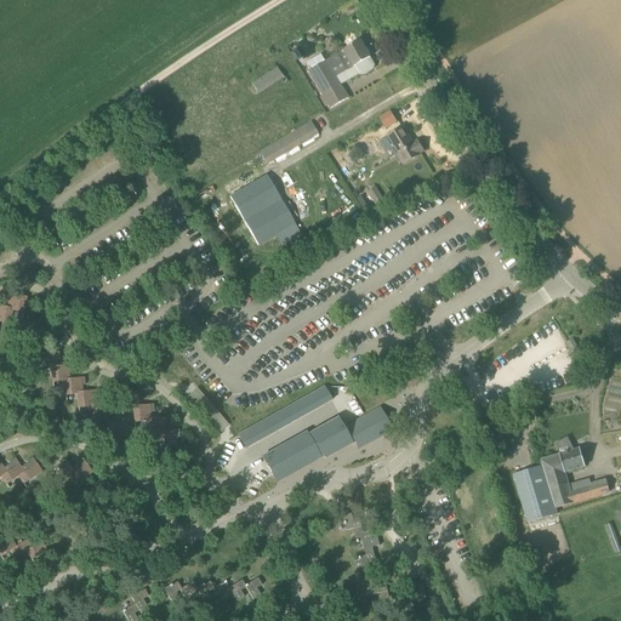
[(308,63),(312,69),(309,72),(331,109),(348,98),(336,78),(348,70),(348,72),(355,67),(360,74),(364,75),(374,69),(375,66),(360,41),(325,62),(322,55),(308,63)]
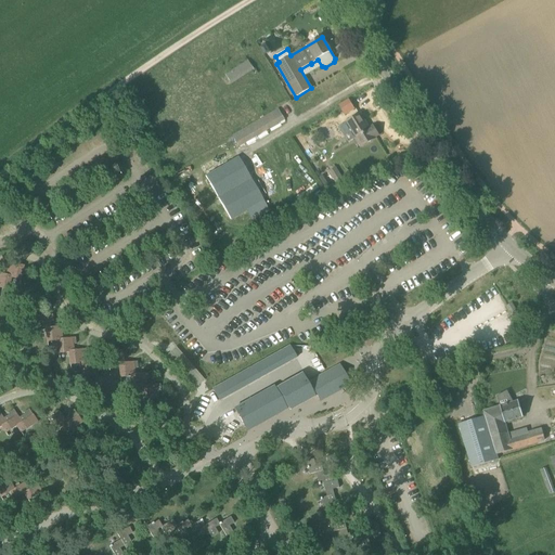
[(248,61),(226,75),(232,85),(254,69),(248,61)]
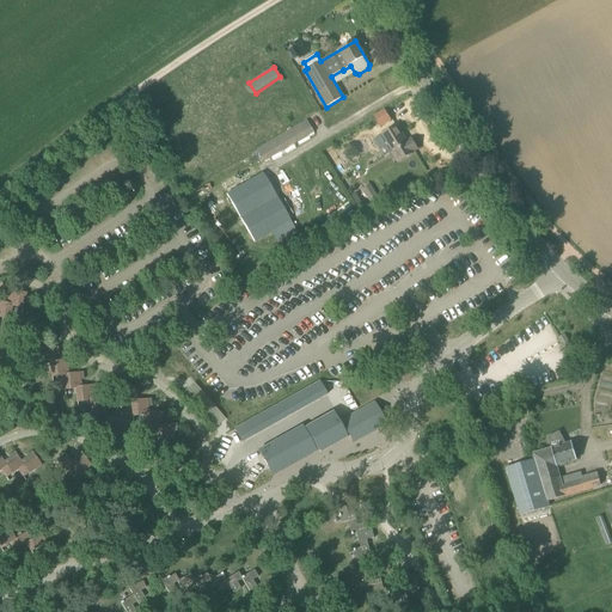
[(385,111),(374,117),(380,128),(391,121),(385,111)]
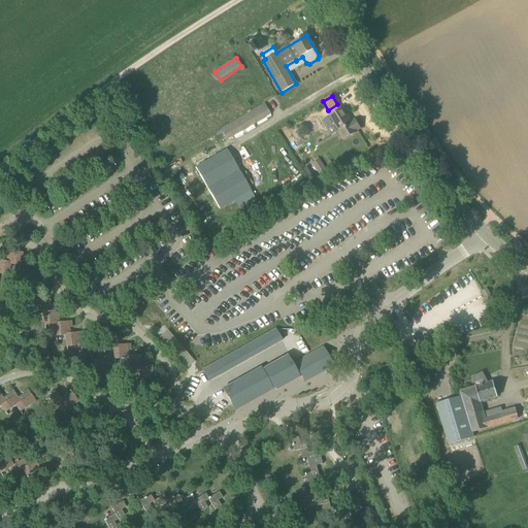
[(222,130),(227,139),(271,113),(265,104),(222,130)]
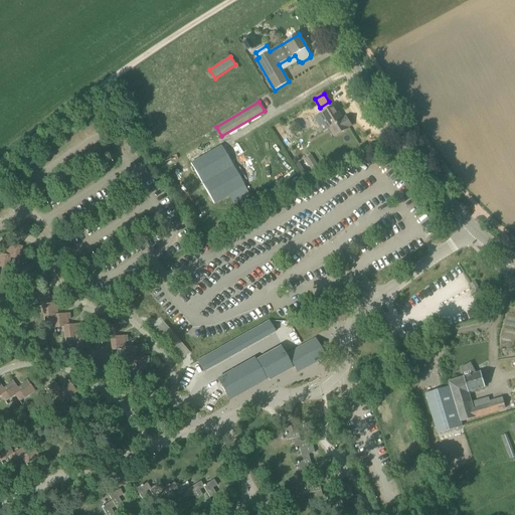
[(322,114),(336,136),(348,129),(351,126),(346,118),(341,121),(338,116),(339,115),(334,106),(322,114)]
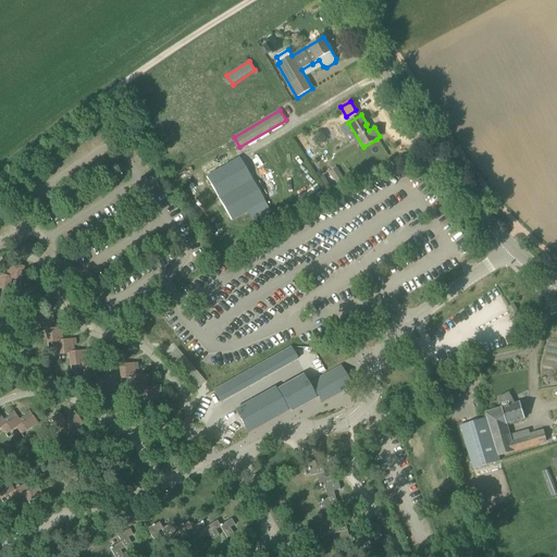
[(239,158),(206,177),(232,221),(247,212),(252,222),(271,211),(239,158)]
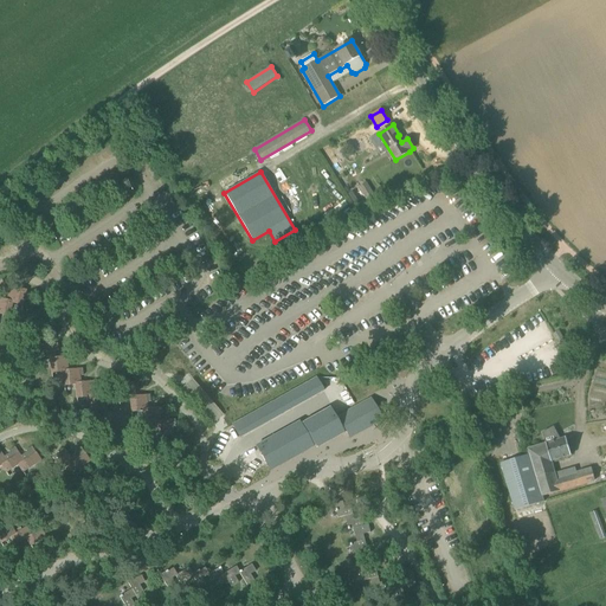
[(372,192),(366,182),(359,187),(365,197),(372,192)]
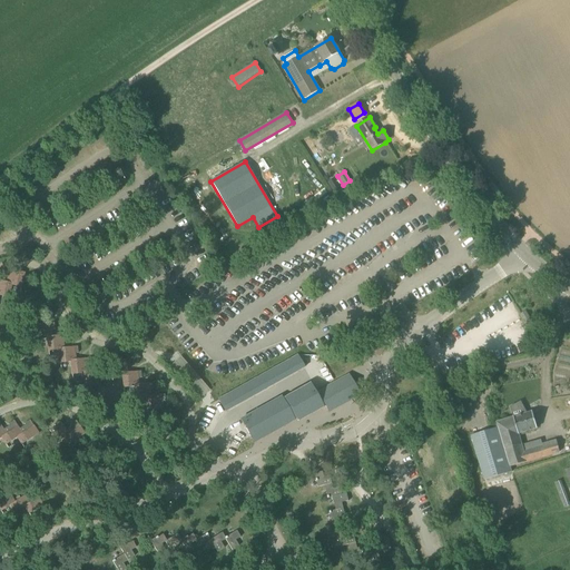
[(6,269),(5,276),(8,276),(7,283),(11,284),(11,285),(21,287),(25,273),(6,269)]
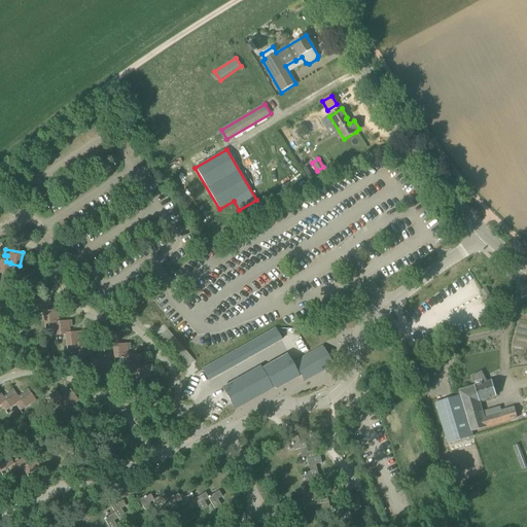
[(0,273),(8,275),(10,264),(10,262),(6,261),(0,259),(0,273)]
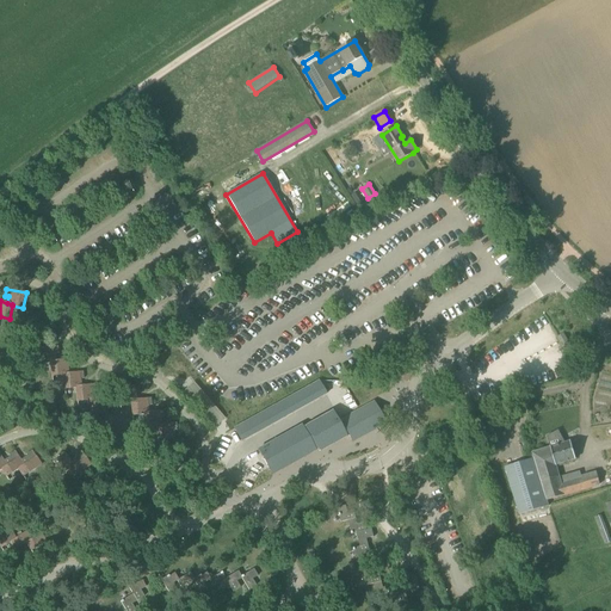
[(569,343),(563,334),(557,338),(563,346),(569,343)]
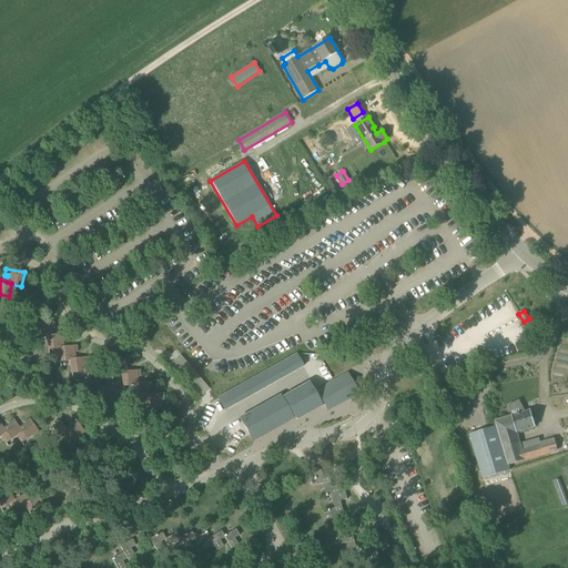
[(34,324),(37,338),(47,337),(52,336),(52,335),(51,330),(54,328),(53,322),(34,324)]
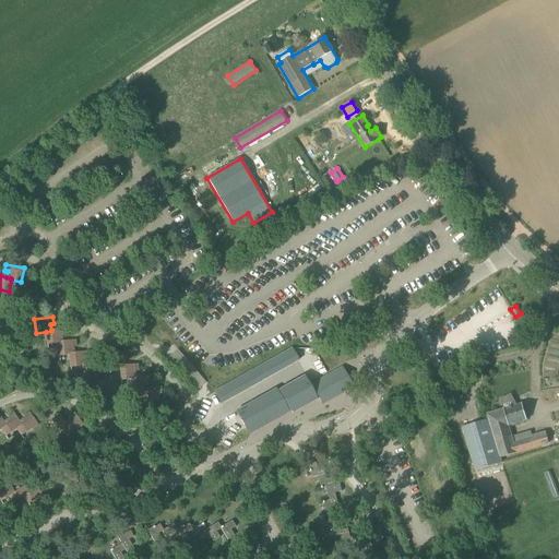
[(51,331),(46,332),(47,345),(58,344),(58,343),(62,342),(62,335),(66,335),(64,329),(51,330),(51,331)]
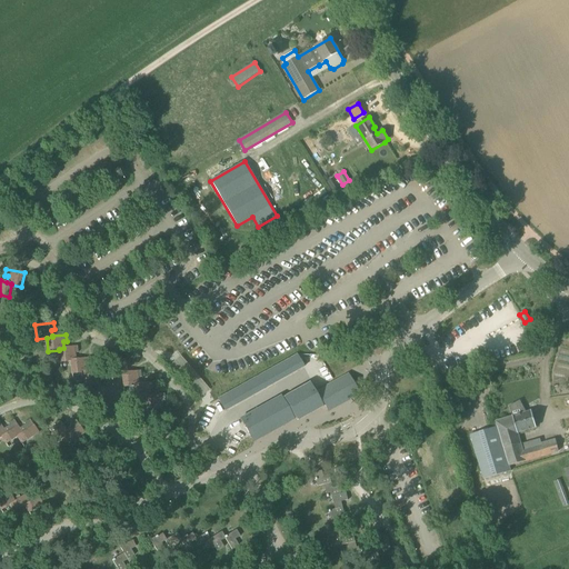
[(63,348),(59,349),(59,350),(60,362),(70,361),(76,360),(76,359),(75,353),(78,352),(78,346),(63,348)]
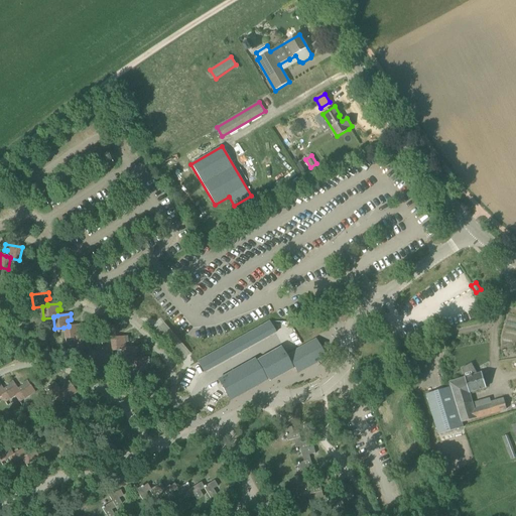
[(163,323),(156,330),(182,361),(190,354),(163,323)]
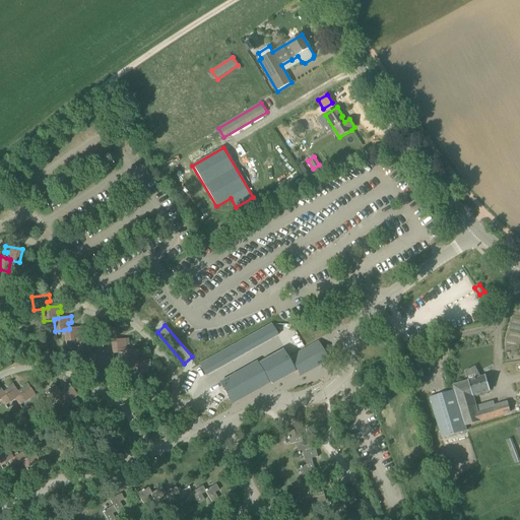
[(69,329),(64,330),(66,342),(75,341),(75,340),(80,339),(79,333),(82,333),(81,327),(69,328),(69,329)]
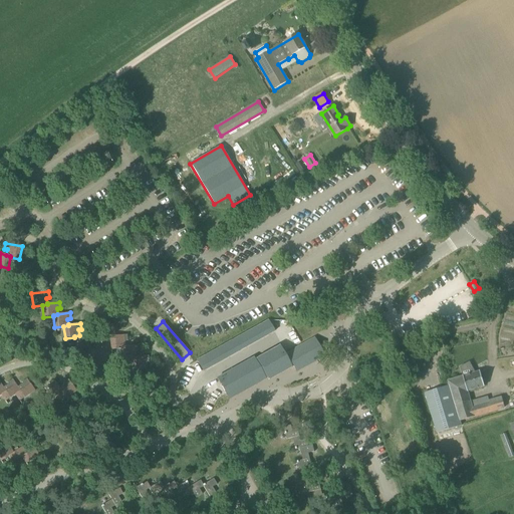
[(116,324),(99,326),(100,339),(109,338),(109,337),(114,337),(114,336),(113,330),(116,330),(116,324)]
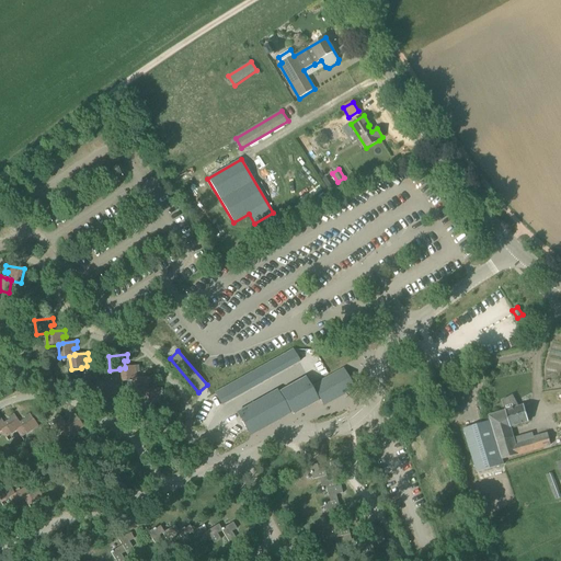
[(289,362),(284,364),(289,377),(295,375),(289,362)]
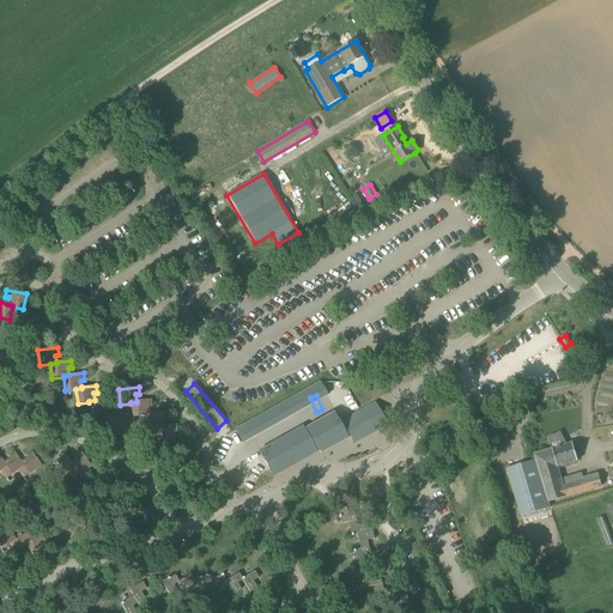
[(107,414),(105,405),(110,405),(109,398),(95,400),(89,401),(89,402),(90,416),(107,414)]
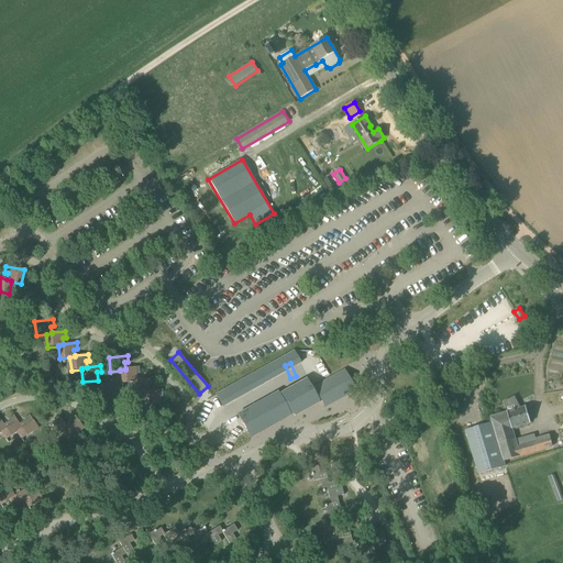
[(125,370),(120,370),(120,371),(122,383),(132,382),(132,381),(138,381),(138,379),(136,374),(140,373),(139,367),(125,368),(125,370)]
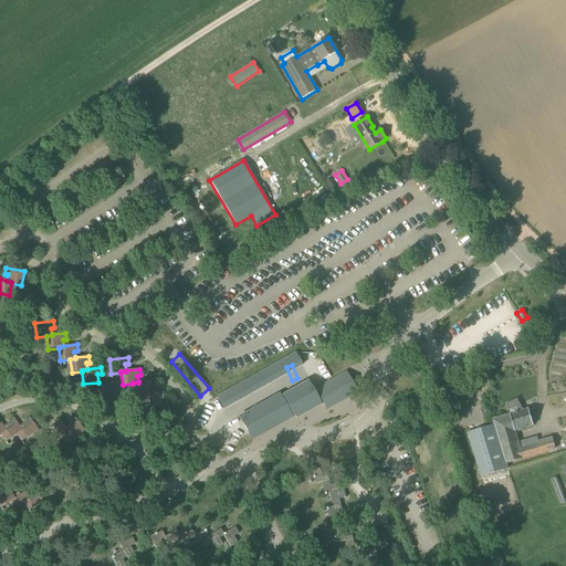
[(134,397),(145,395),(149,394),(149,387),(153,387),(152,380),(138,381),(138,383),(133,383),(133,384),(134,397)]
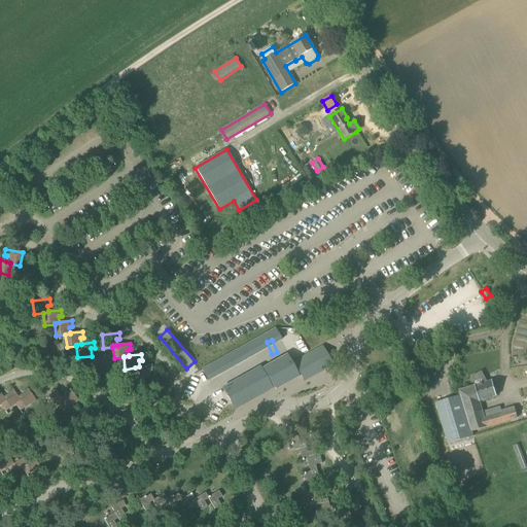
[(199,367),(195,370),(199,381),(217,375),(239,366),(234,354),(199,367)]
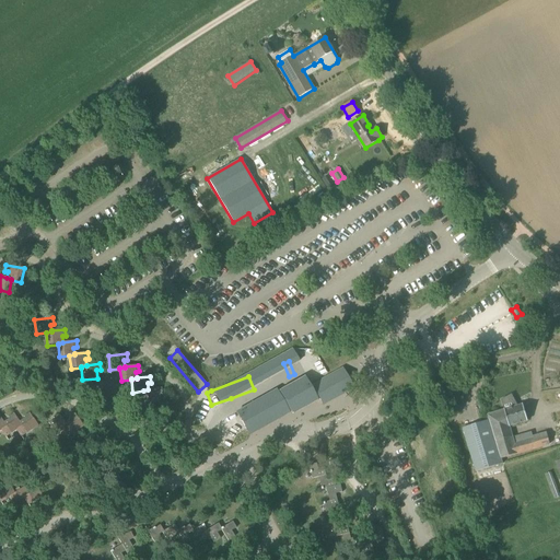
[(278,395),(235,411),(244,435),(290,419),(291,421),(319,410),(322,417),(342,409),(341,406),(353,401),(347,384),(312,397),(307,387),(279,397),(278,395)]
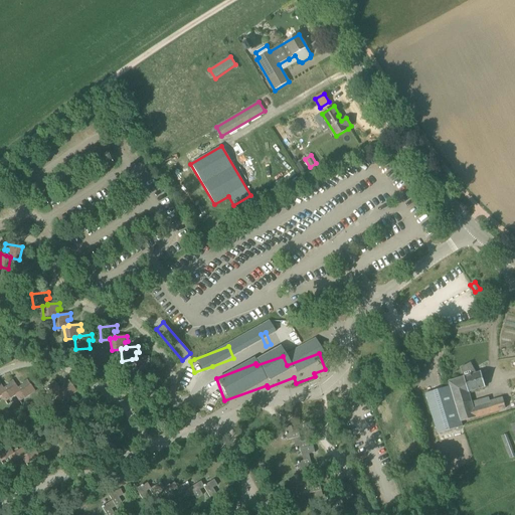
[(136,358),(132,359),(133,371),(134,371),(147,370),(146,363),(149,362),(149,356),(136,358)]
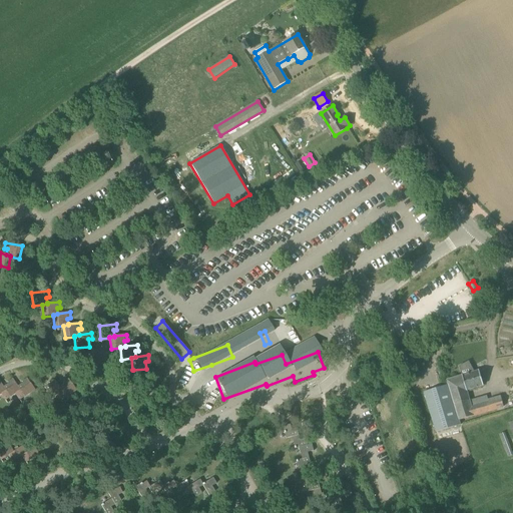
[(484,386),(479,371),(474,373),(469,362),(460,366),(462,376),(467,391),(484,386)]
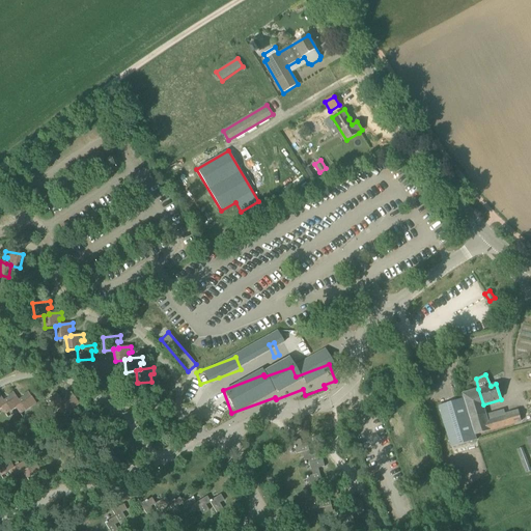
[(483,404),(478,389),(463,394),(464,398),(474,437),(523,421),(519,411),(506,416),(488,421),(483,404)]
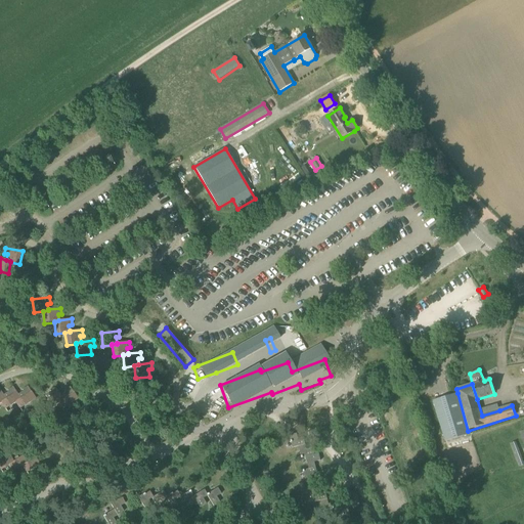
[(20,399),(15,402),(19,408),(36,398),(28,386),(23,390),(24,391),(18,394),(17,394),(20,399)]
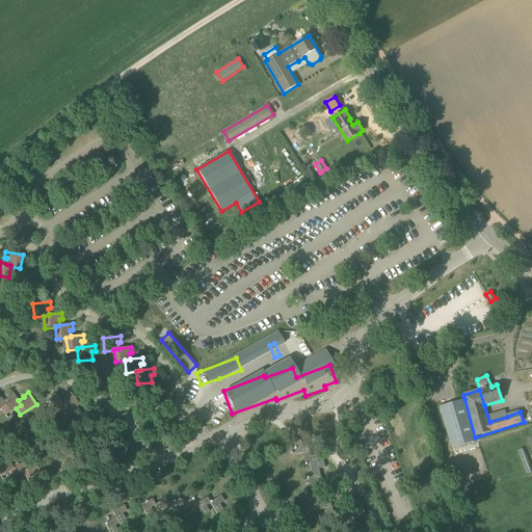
[(21,405),(18,400),(19,400),(14,393),(7,396),(8,397),(3,401),(6,405),(1,408),(5,416),(16,408),(21,405)]
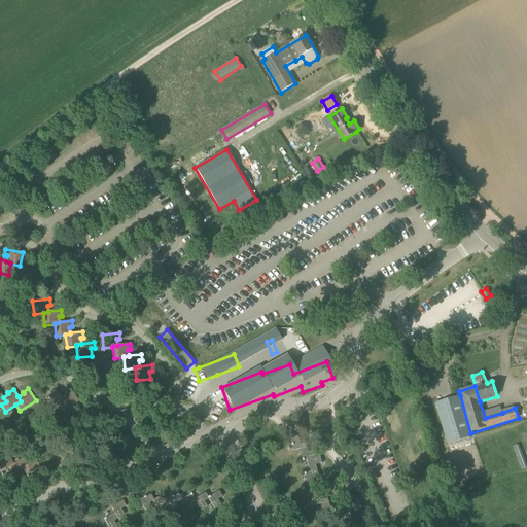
[(48,401),(43,405),(48,412),(59,405),(63,401),(61,397),(56,389),(50,393),(51,394),(45,398),(48,401)]
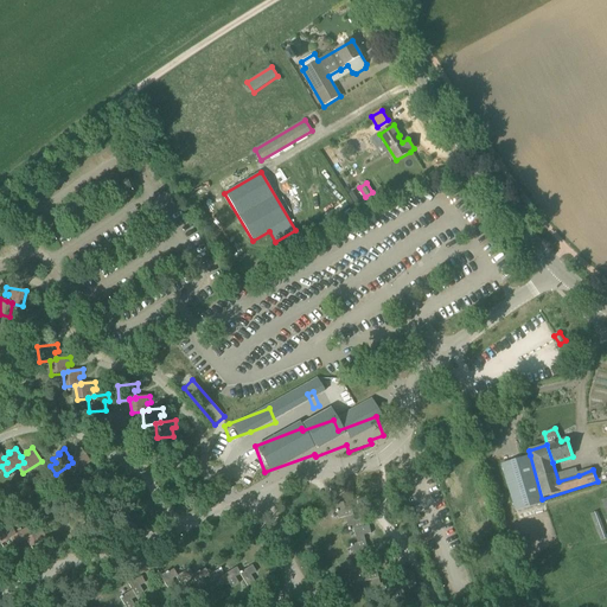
[(72,462),(68,466),(72,474),(90,462),(81,448),(75,452),(76,454),(70,458),(72,462)]
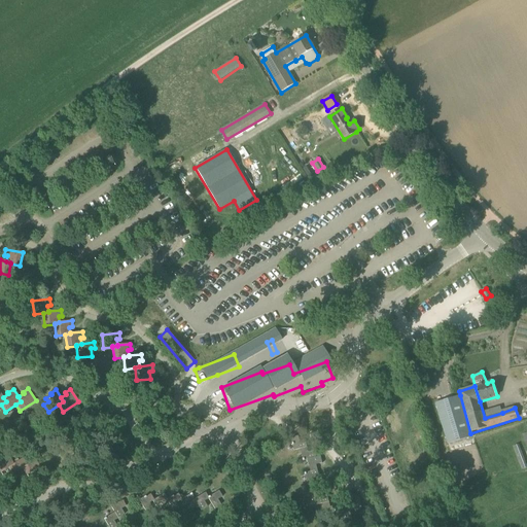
[(470,433),(460,395),(452,398),(436,402),(448,441),(470,433)]
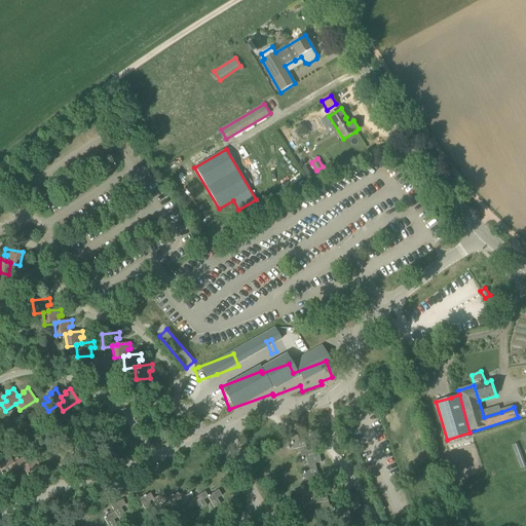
[(292,437),(293,442),(292,443),(294,450),(300,448),(306,446),(305,439),(299,441),(298,436),(292,437)]
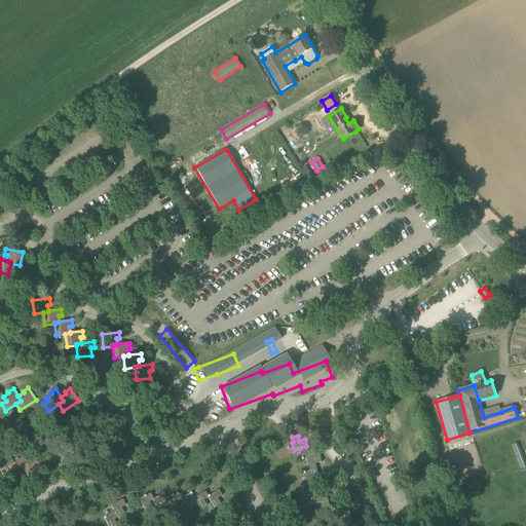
[(525,466),(517,443),(512,445),(521,467),(525,466)]
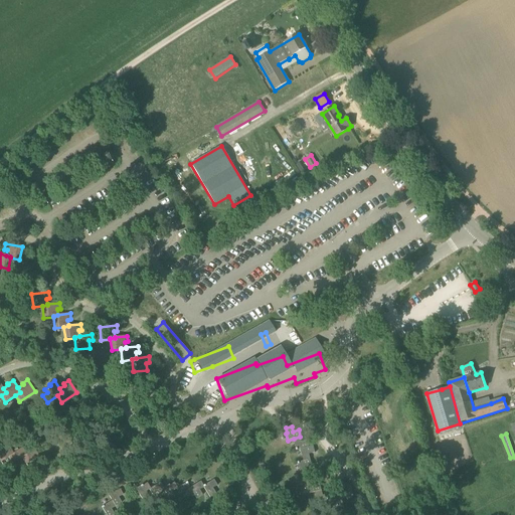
[(300,437),(294,439),(297,451),(301,450),(311,447),(310,444),(309,444),(308,441),(302,442),(300,437)]
